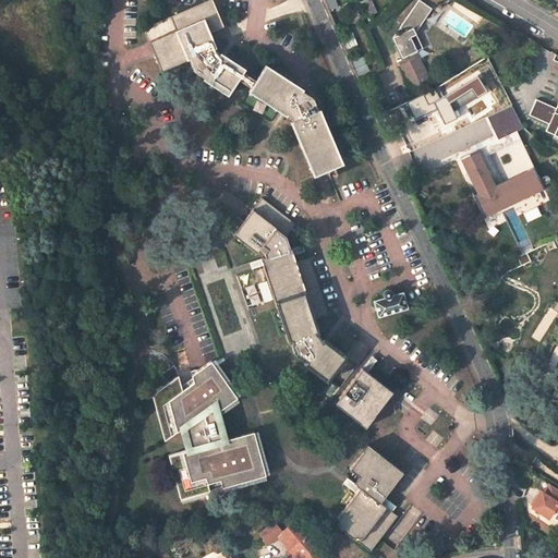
[(245,70),(219,52),(218,53),(215,50),(216,49),(209,34),(223,28),(211,0),(143,29),(161,73),(187,62),(190,68),(192,73),(202,79),(201,80),(227,97),(238,80),(243,73),(245,70)]
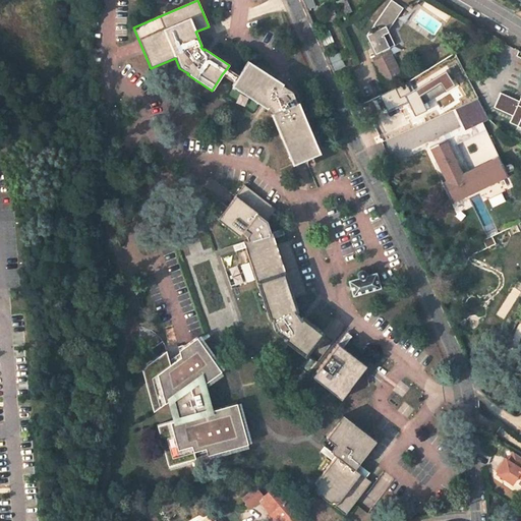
[(375,55),(371,56),(385,84),(402,75),(389,48),(395,45),(388,31),(403,8),(391,0),(373,26),(375,31),(366,36),(375,55)]
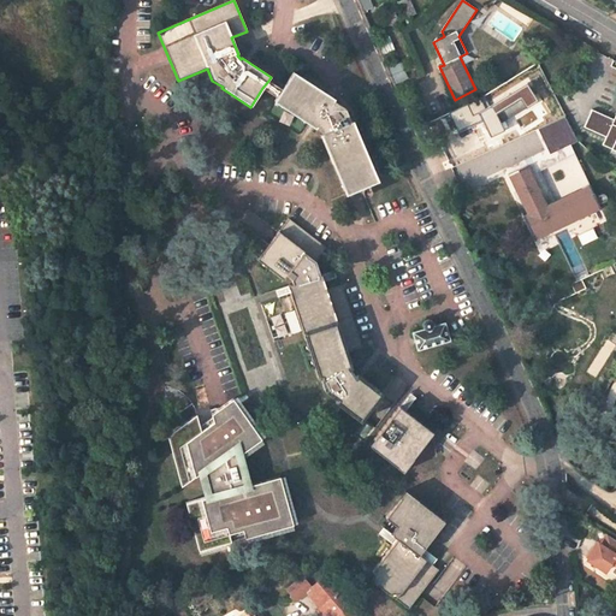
[(318,134),(343,194),(377,181),(351,120),(349,122),(343,107),(333,102),(336,99),(294,71),(282,89),(277,98),(272,104),(311,129),(314,131),(315,130),(319,134),(318,134)]
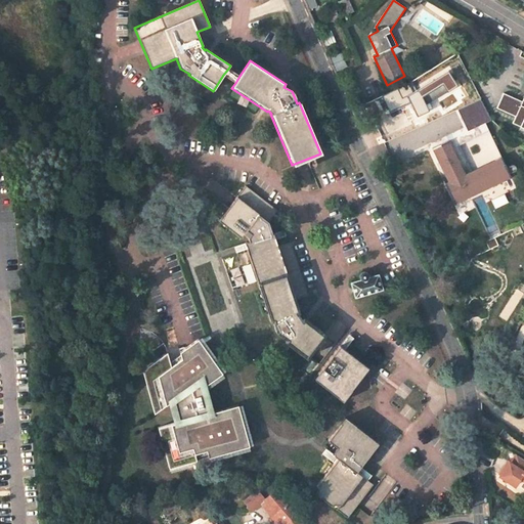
[(224,76),(235,83),(239,76),(228,69),(223,75),(224,76)]
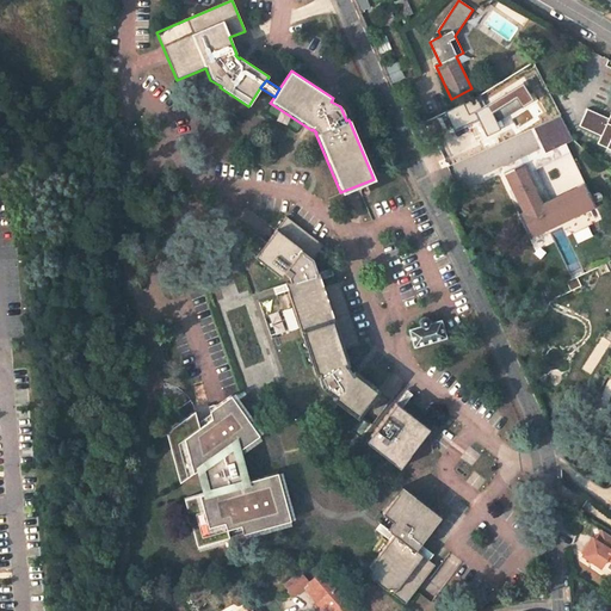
[(464,103),(432,117),(442,136),(473,121),(464,103)]
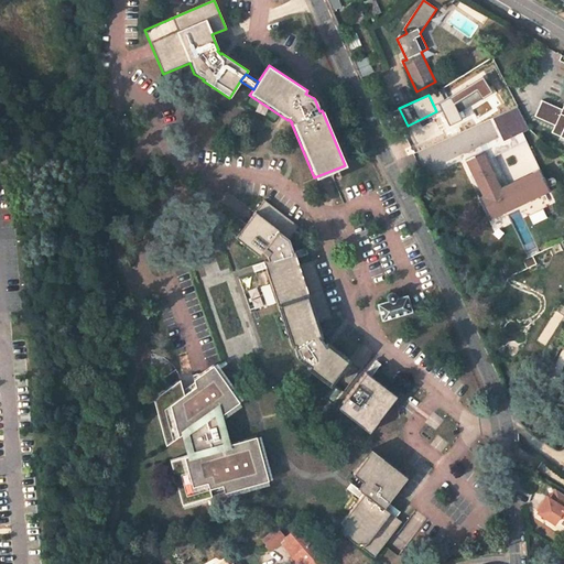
[(563,115),(561,115),(563,110),(542,101),(535,118),(555,127),(552,133),(561,137),(562,134),(563,134),(563,115)]
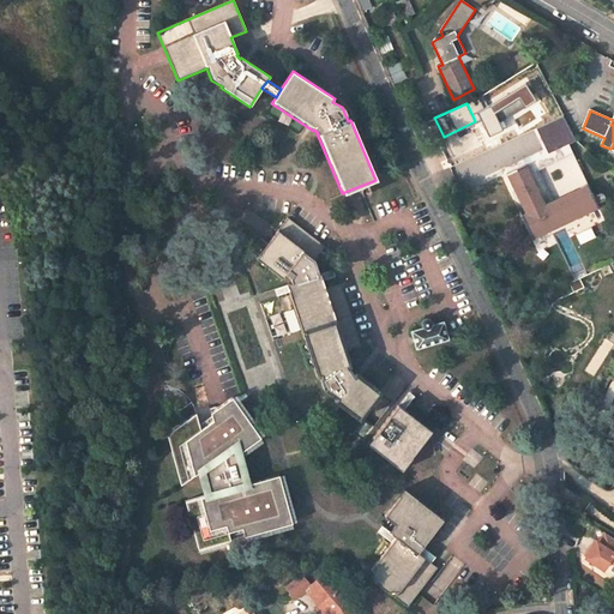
[(535,127),(546,151),(572,139),(561,115),(535,127)]
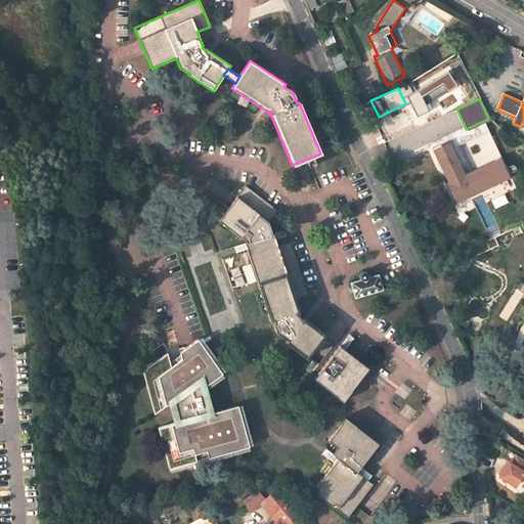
[(489,130),(485,123),(472,130),(476,137),(489,130)]
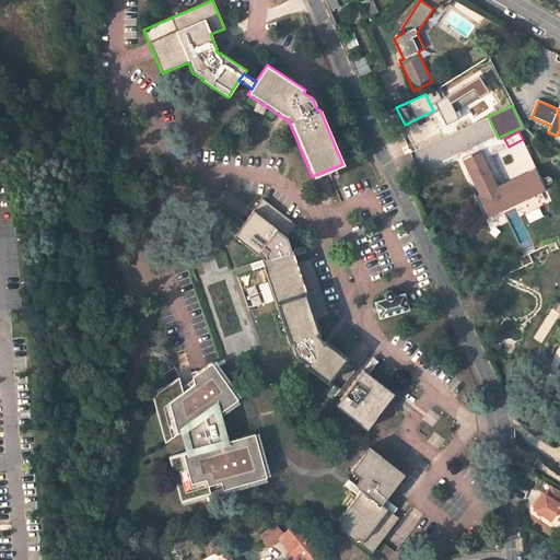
[(509,147),(504,139),(480,150),(498,187),(505,184),(492,154),(509,147)]
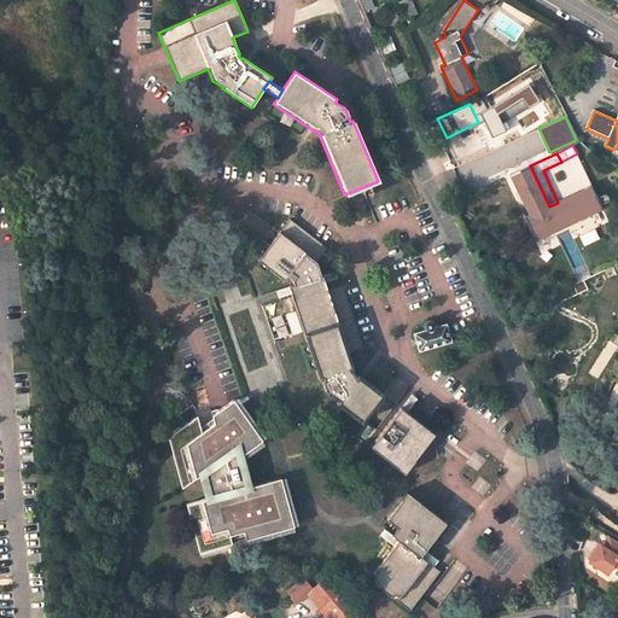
[(530,165),(512,174),(530,215),(525,219),(534,239),(602,205),(592,186),(549,207),(530,165)]
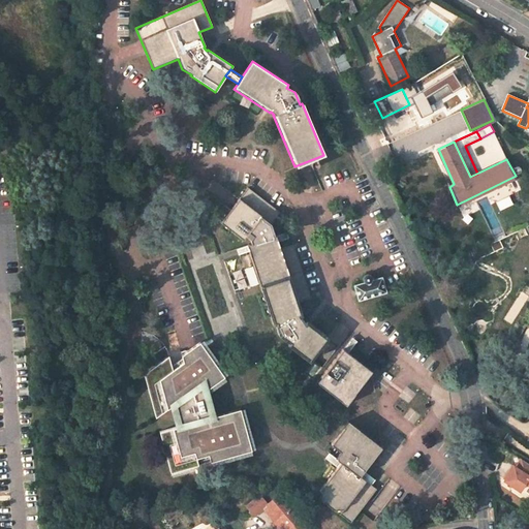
[(280,212),(249,187),(221,223),(243,241),(245,239),(250,239),(251,242),(247,246),(274,327),(276,325),(279,338),(288,344),(287,345),(310,363),(328,338),(309,323),(306,320),(305,322),(301,317),(303,315),(298,302),(311,298),(292,244),(280,248),(278,243),(276,237),(272,224),(280,212)]
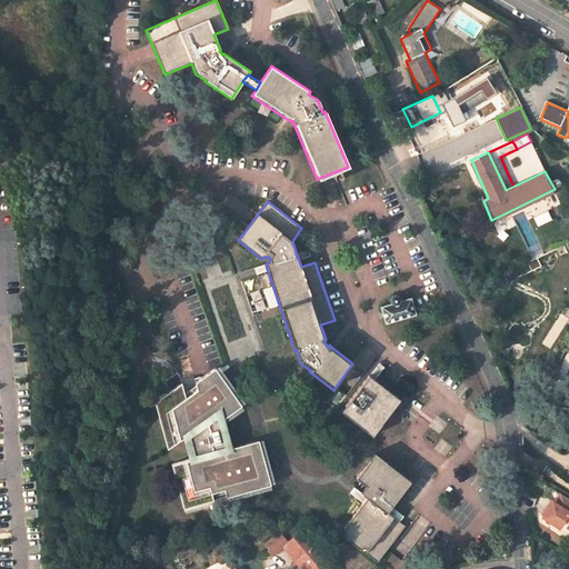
[(309,253),(308,250),(297,255),(299,261),(311,257),(309,253)]
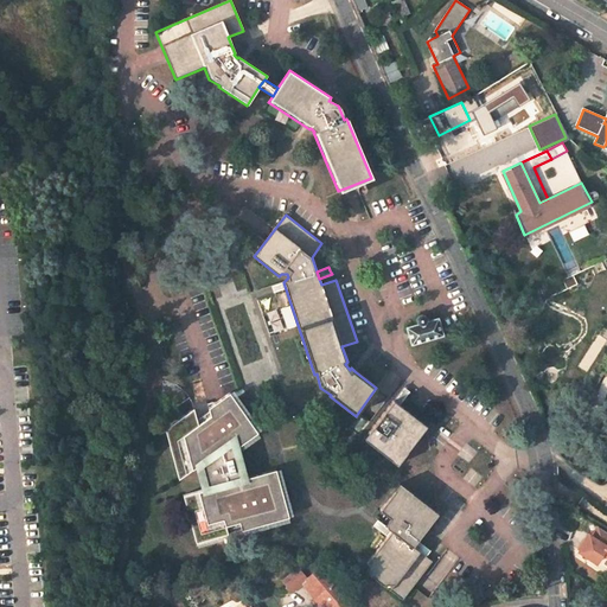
[(417,324),(407,327),(411,344),(425,340),(443,334),(438,318),(426,321),(426,319),(426,318),(425,315),(422,315),(420,315),(417,317),(416,318),(416,320),(416,323),(417,324)]
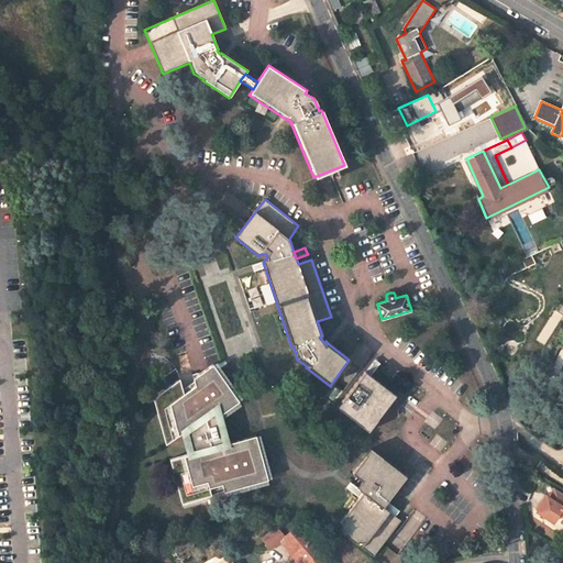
[(371,375),(381,363),(377,361),(375,359),(355,384),(361,388),(371,375)]
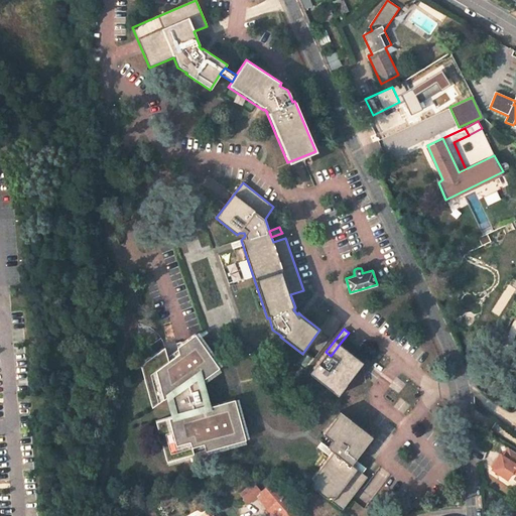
[(147,350),(134,354),(149,406),(166,394),(172,414),(153,420),(165,461),(244,436),(233,397),(206,405),(198,380),(217,366),(195,337),(172,343),(175,352),(178,361),(166,364),(165,360),(158,337),(153,341),(146,345),(147,350)]
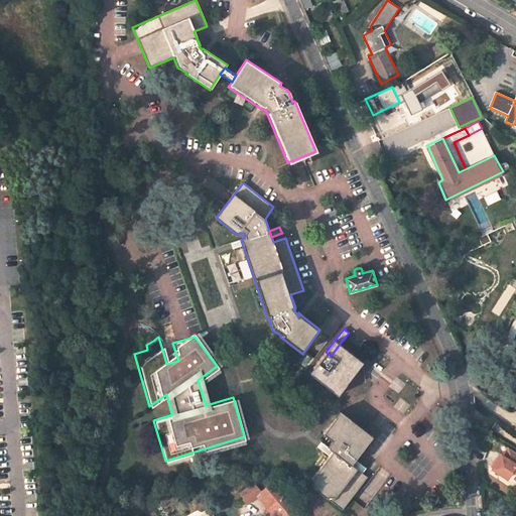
[(326,352),(309,372),(337,394),(362,362),(340,344),(331,356),(326,352)]
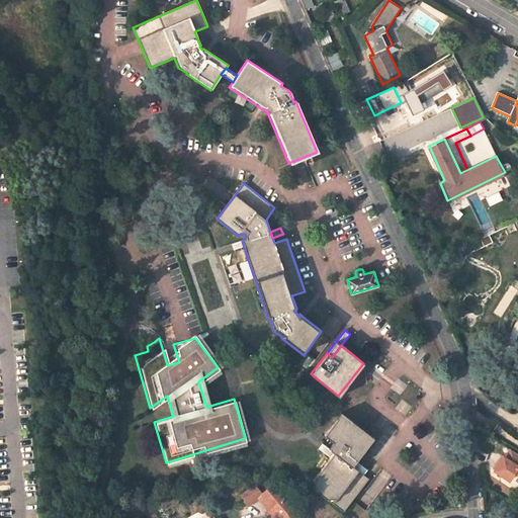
[(176,353),(166,361),(167,365),(179,362),(176,353)]
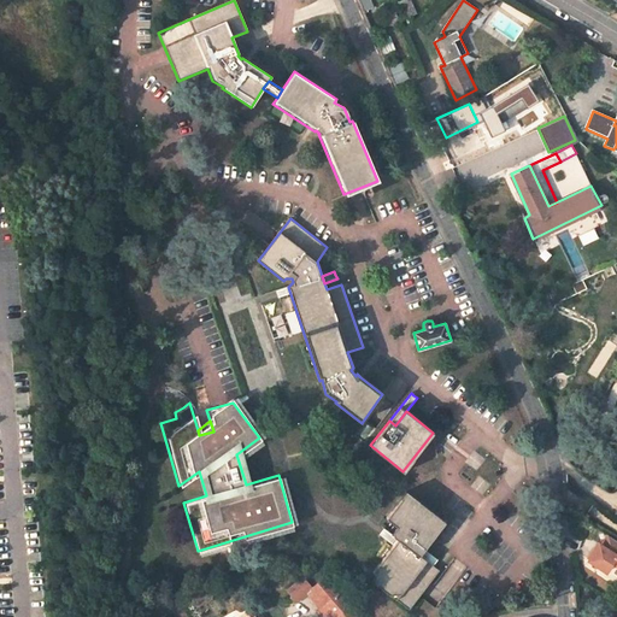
[(375,429),(365,422),(357,435),(365,442),(375,429)]
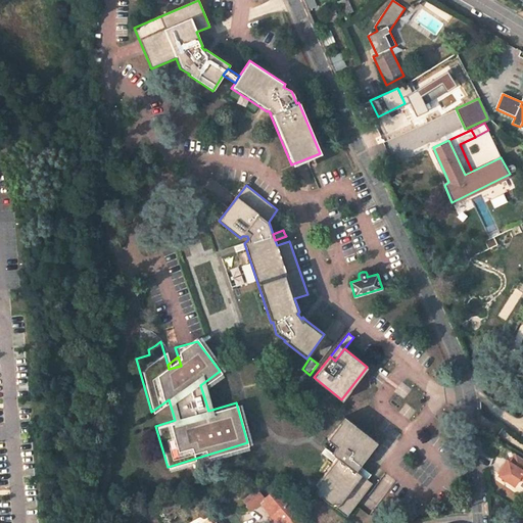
[(377,441),(342,416),(326,439),(336,447),(333,452),(333,455),(336,457),(332,463),(311,490),(346,519),(372,485),(366,480),(355,472),(360,466),(377,441)]
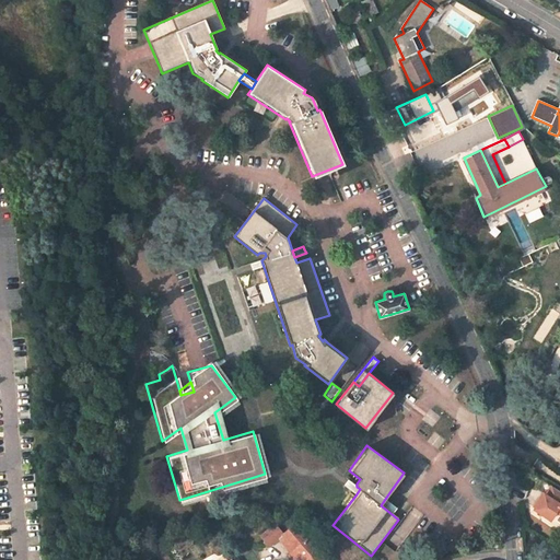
[(357,487),(348,480),(343,486),(356,496),(360,489),(357,487)]
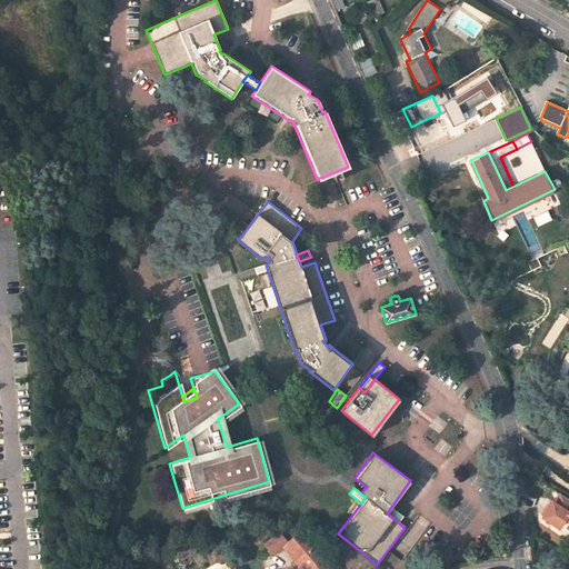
[(565,521),(568,523),(568,501),(560,496),(555,505),(552,505),(542,519),(559,529),(565,521)]
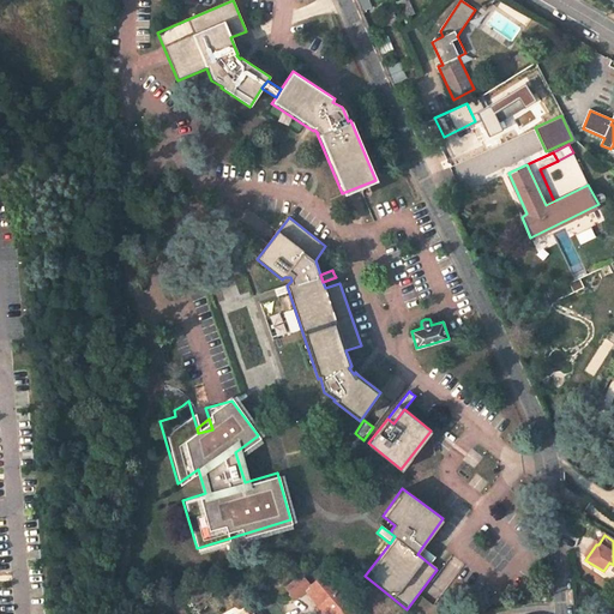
[(429,564),(435,557),(431,553),(422,547),(417,554),(429,564)]
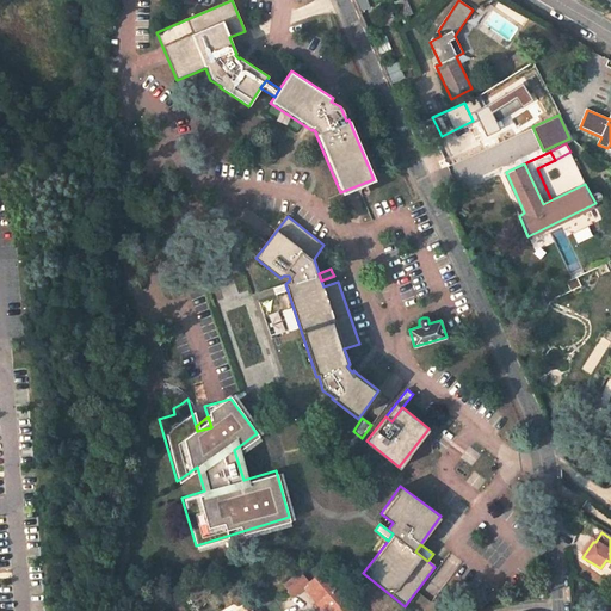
[(353,610),(321,572),(303,587),(316,602),(314,604),(320,610),(353,610)]
